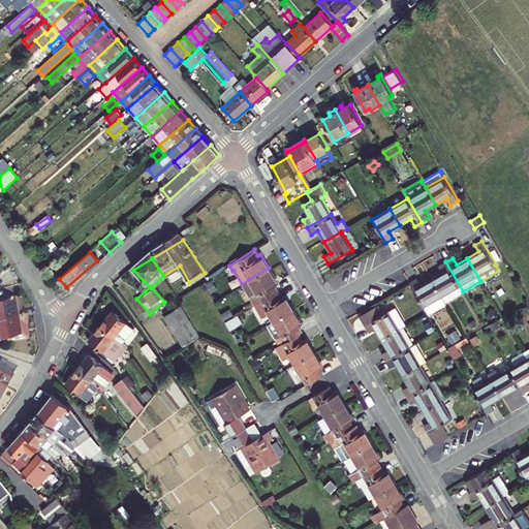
[(464,292),(463,291),(445,261),(439,267),(442,273),(432,279),(445,303),(464,292)]
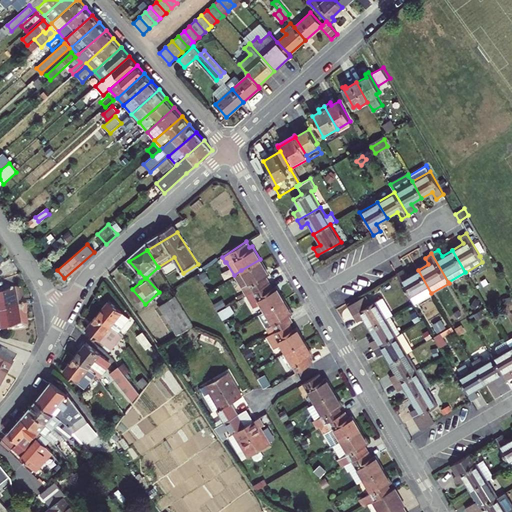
[(268,273),(260,259),(241,270),(234,275),(246,295),(269,281),(265,275),(268,273)]
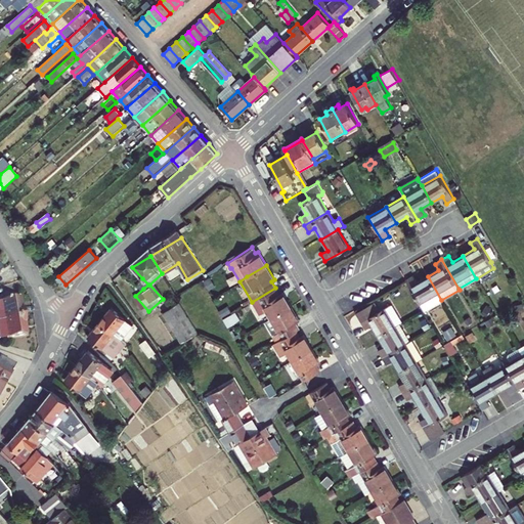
[(405,280),(423,309),(426,314),(444,304),(441,300),(428,276),(417,282),(412,276),(405,280)]
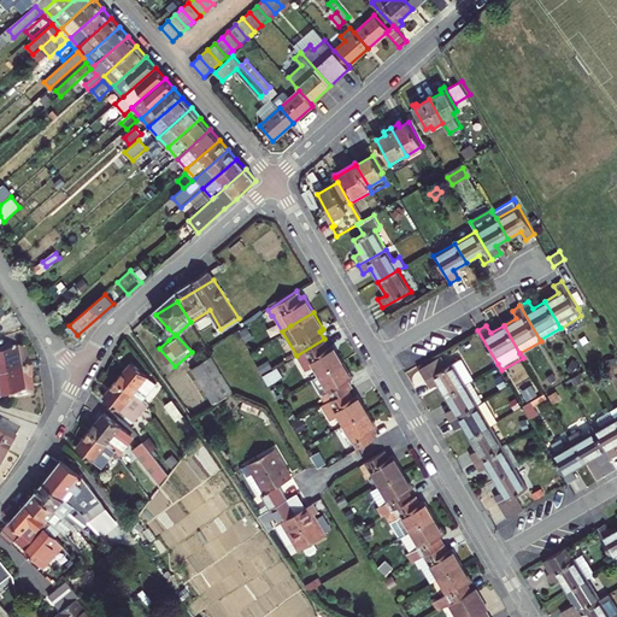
[(162,333),(169,340),(175,335),(168,328),(162,333)]
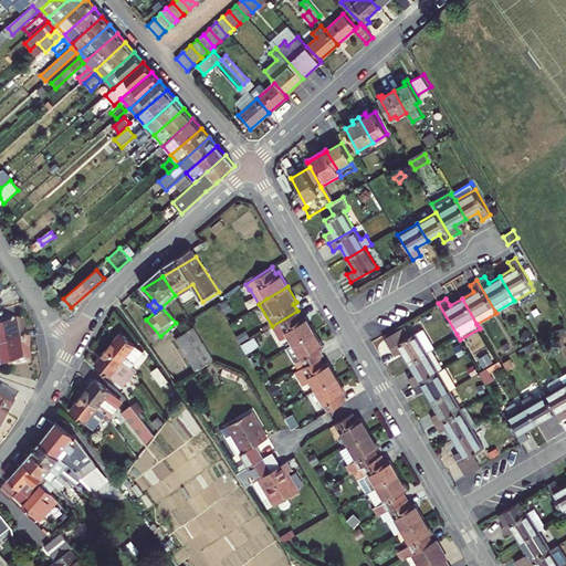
[(286,334),(292,343),(313,331),(304,315),(301,317),(297,311),(272,326),(280,338),(286,334)]
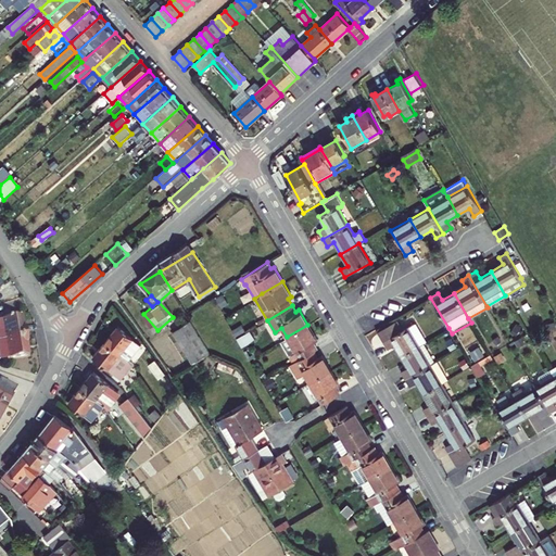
[(210,352),(190,319),(172,329),(192,363),(210,352)]
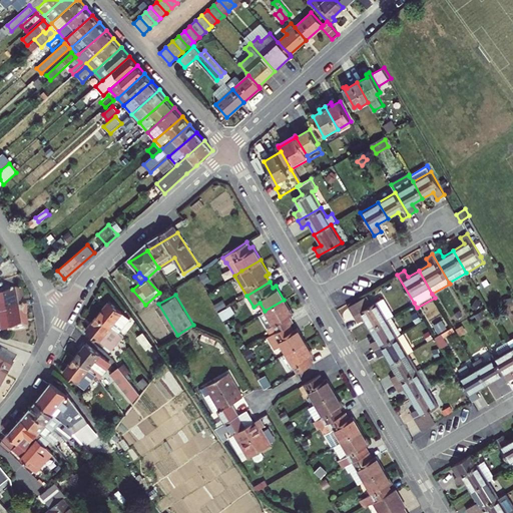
[(0,320),(25,316),(21,298),(0,301),(0,320)]
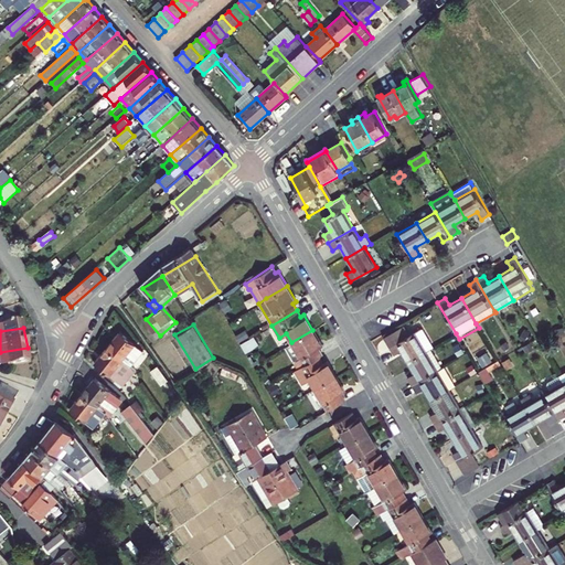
[(401,351),(407,362),(426,352),(415,332),(406,338),(401,328),(384,338),(394,355),(401,351)]
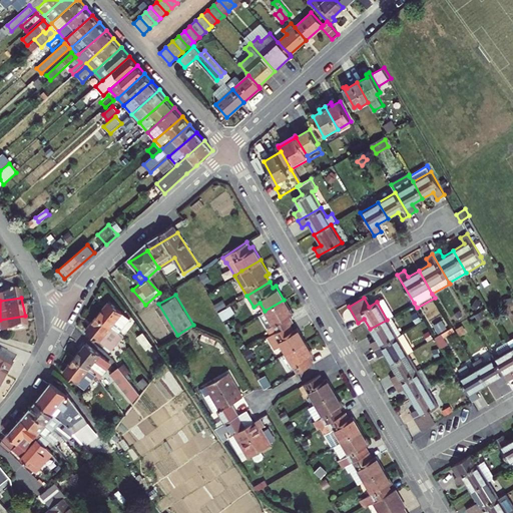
[(377,302),(387,320),(392,317),(394,316),(383,298),(377,302)]
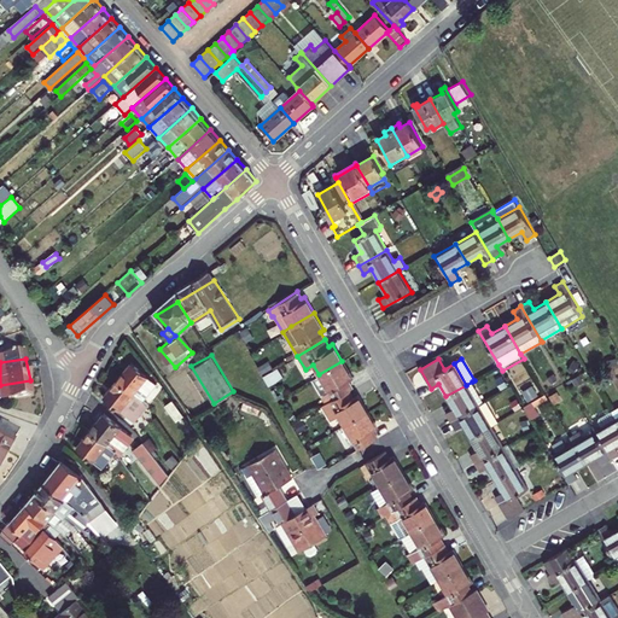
[(325,403),(348,389),(351,386),(348,379),(351,377),(342,361),(319,374),(312,379),(325,403)]
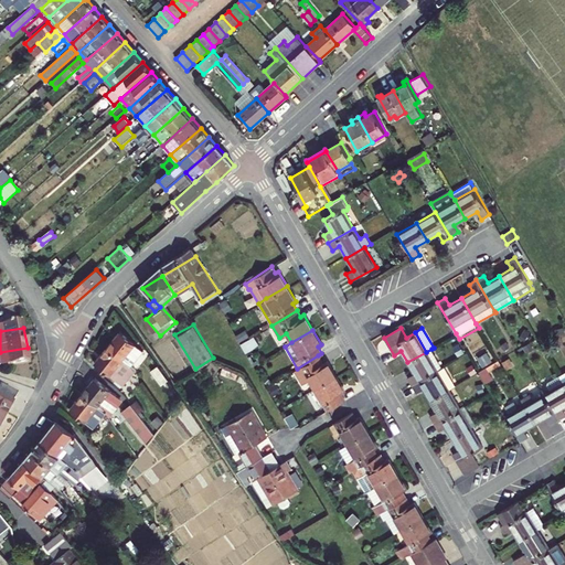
[(120,332),(108,348),(131,366),(144,351),(120,332)]
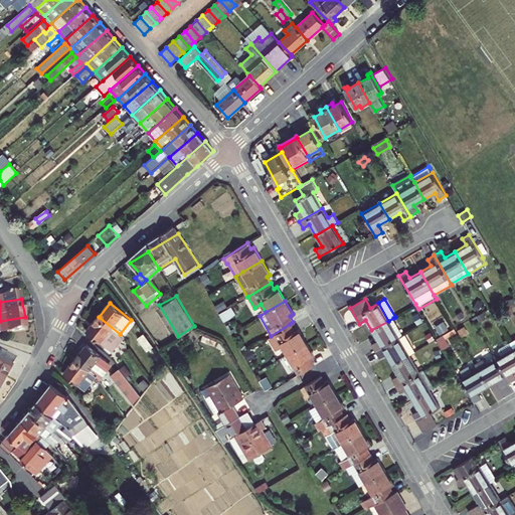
[(25,317),(0,321),(0,330),(1,334),(0,334),(0,340),(28,336),(25,317)]
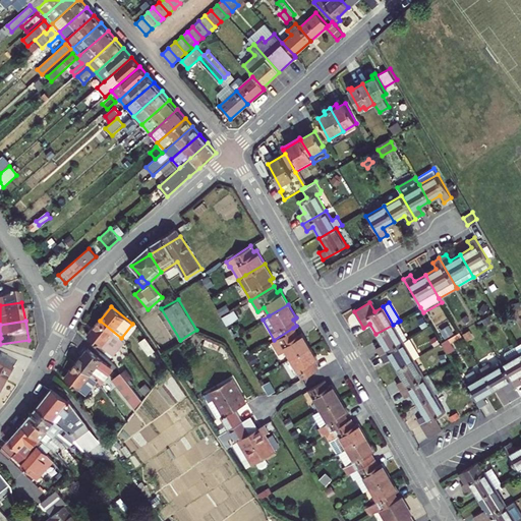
[(121,338),(100,321),(89,335),(114,356),(124,343),(121,338)]
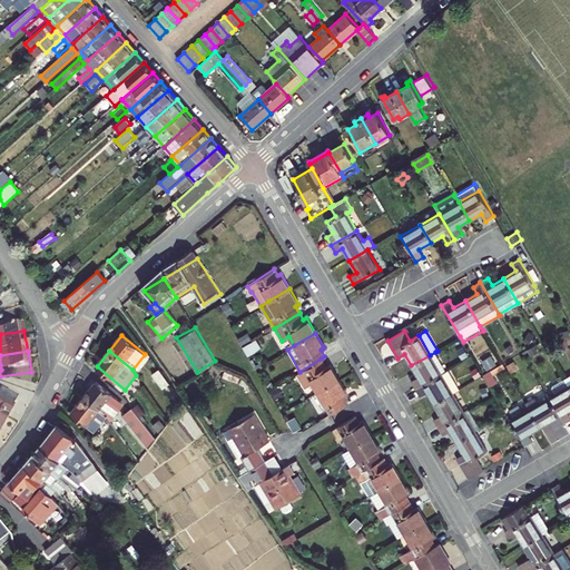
[(415,389),(446,371),(435,352),(430,355),(411,365),(419,377),(411,382),(415,389)]
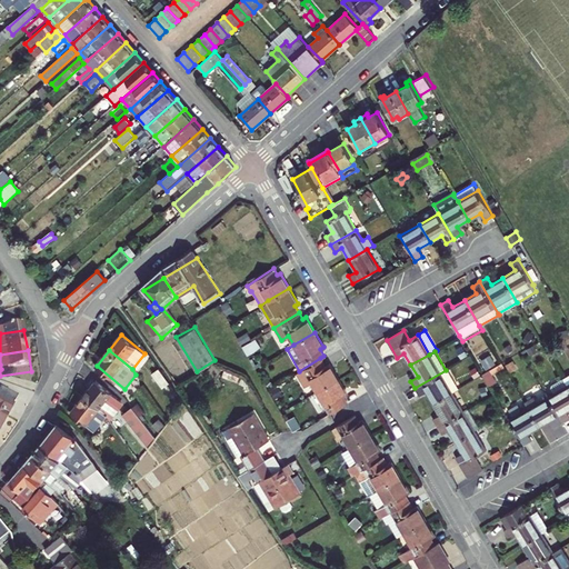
[(307,375),(316,390),(337,378),(328,362),(325,365),(320,358),(299,371),(293,375),(297,380),(307,375)]
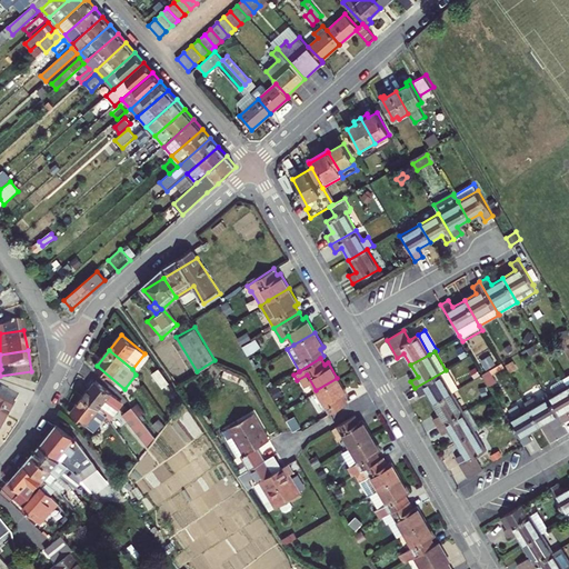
[(448,369),(446,370),(415,388),(419,396),(427,392),(433,403),(452,392),(459,389),(448,369)]
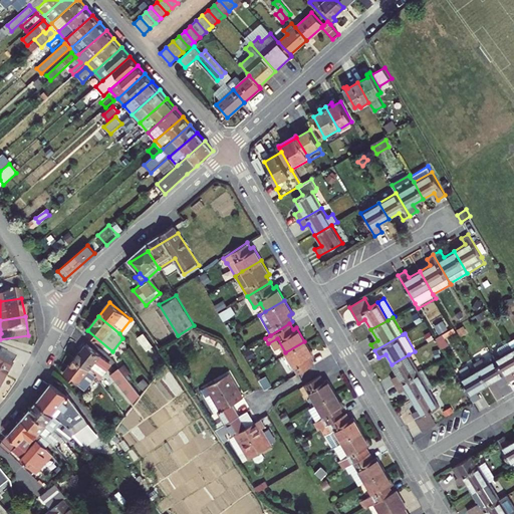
[(436,339),(442,349),(448,345),(442,334),(436,339)]
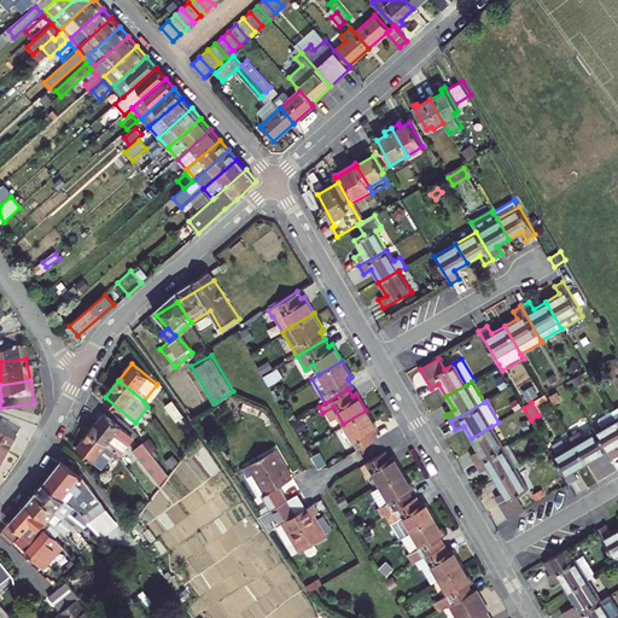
[(182,418),(173,403),(165,409),(175,424),(182,418)]
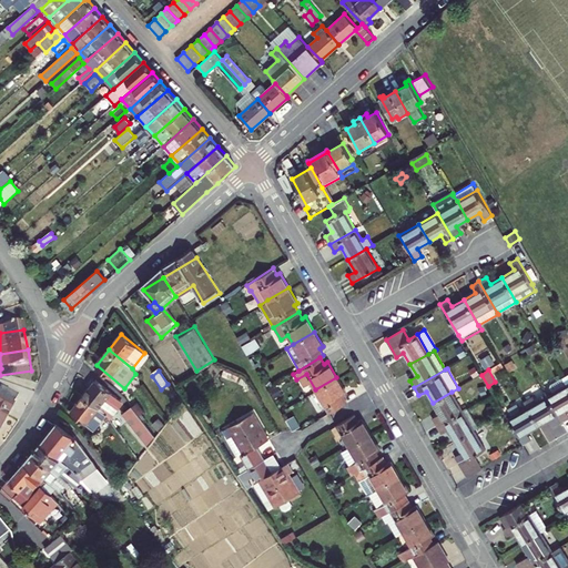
[(315,389),(328,412),(345,402),(341,395),(345,392),(336,377),(315,389)]
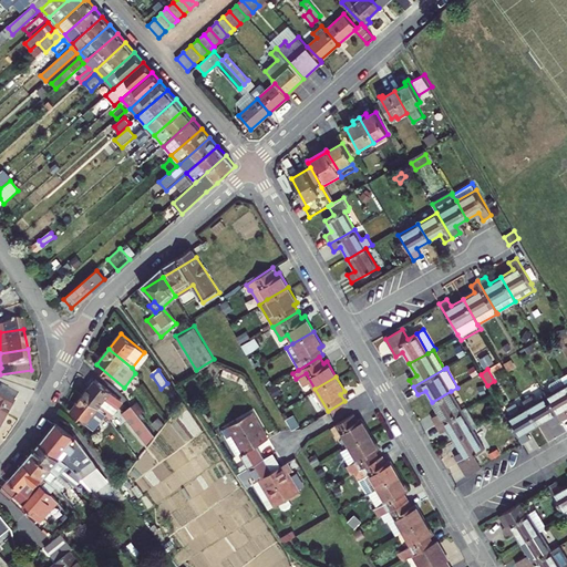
[(545,395),(560,421),(566,416),(566,414),(564,410),(566,408),(566,389),(560,378),(550,383),(549,387),(553,391),(545,395)]
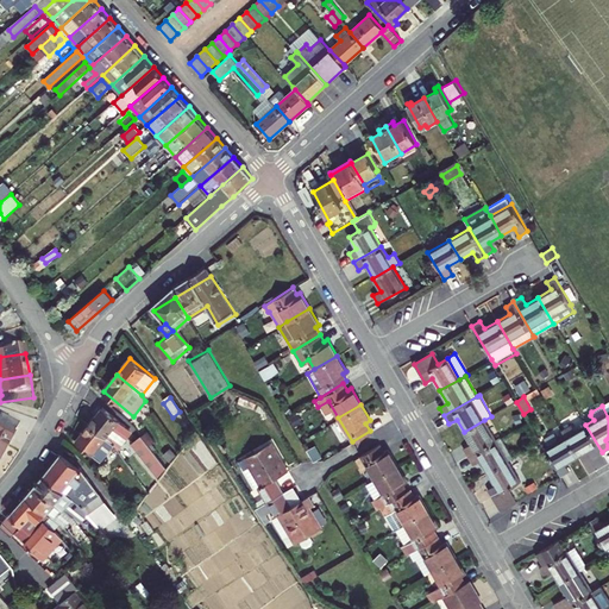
[(88,424),(105,437),(114,445),(115,446),(118,449),(131,433),(129,428),(102,407),(88,424)]
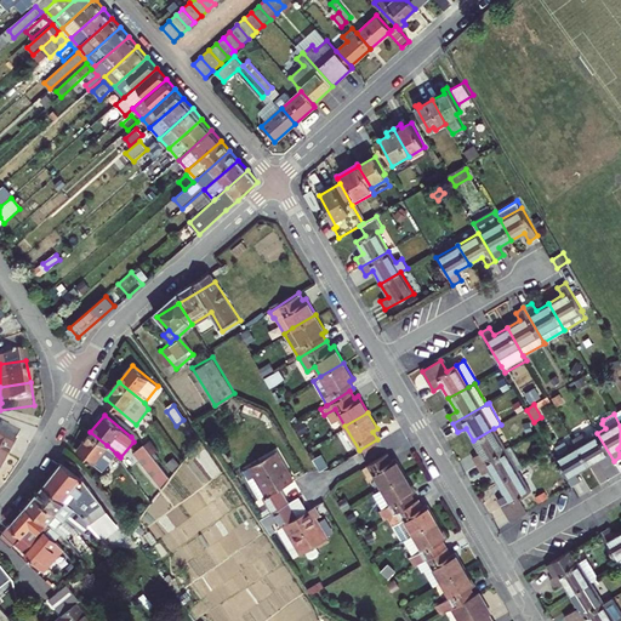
[(0,437),(1,437),(0,438),(0,455),(11,462),(17,451),(15,450),(21,442),(0,428),(0,437)]
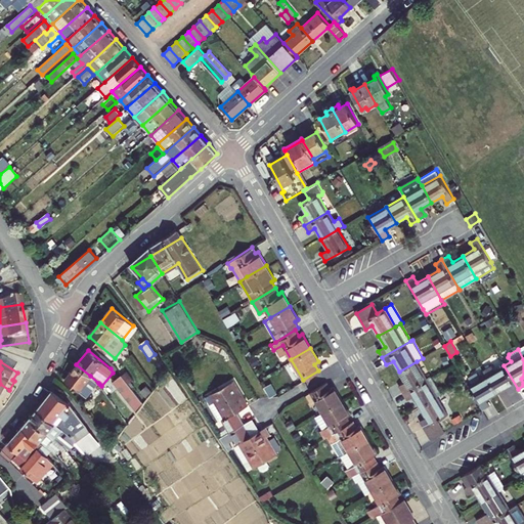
[(399,386),(403,393),(427,379),(417,361),(399,372),(405,382),(399,386)]
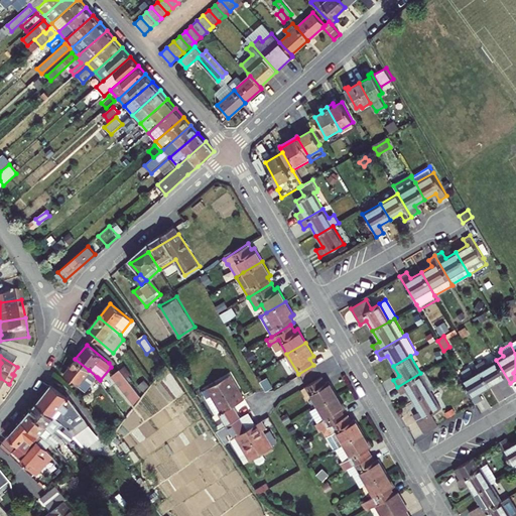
[(89,370),(75,359),(63,373),(85,391),(89,386),(81,379),(89,370)]
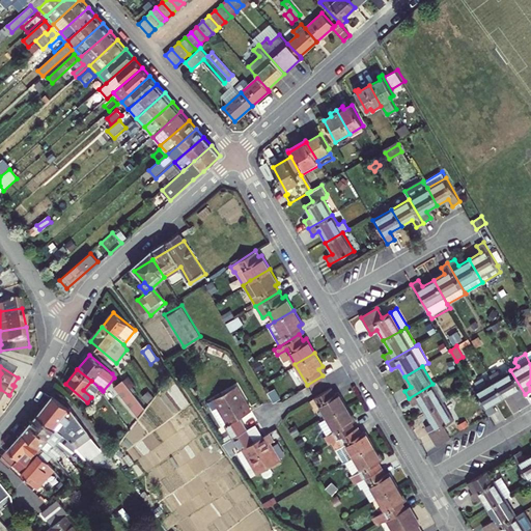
[(488,374),(493,381),(503,398),(513,392),(518,398),(525,394),(510,370),(501,375),(497,370),(488,374)]
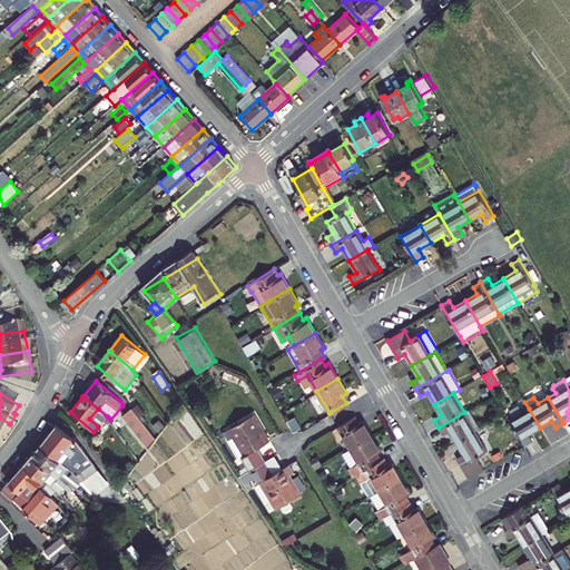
[(156,440),(133,406),(125,413),(150,446),(156,440)]
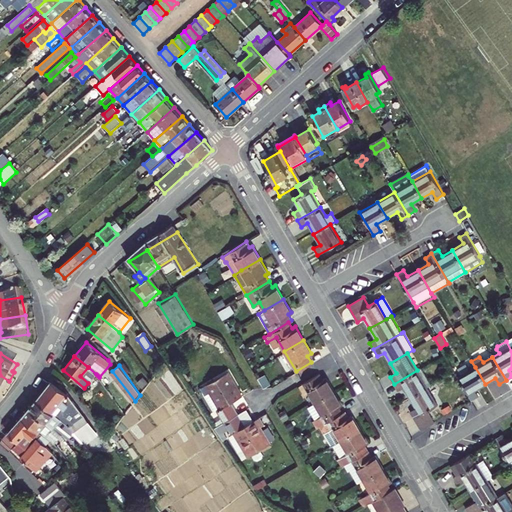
[(289,372),(286,366),(277,371),(280,378),(289,372)]
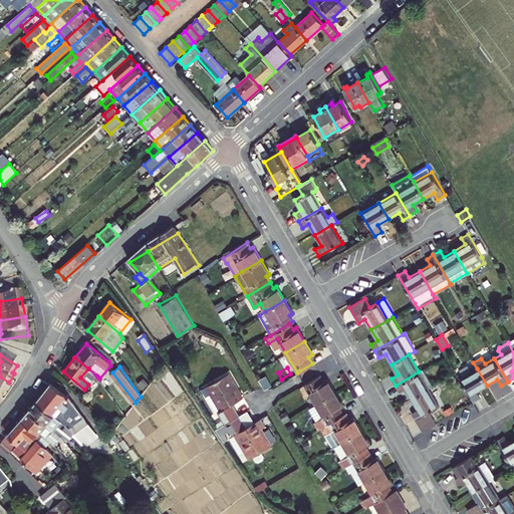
[(80,377),(88,384),(96,375),(88,368),(80,377)]
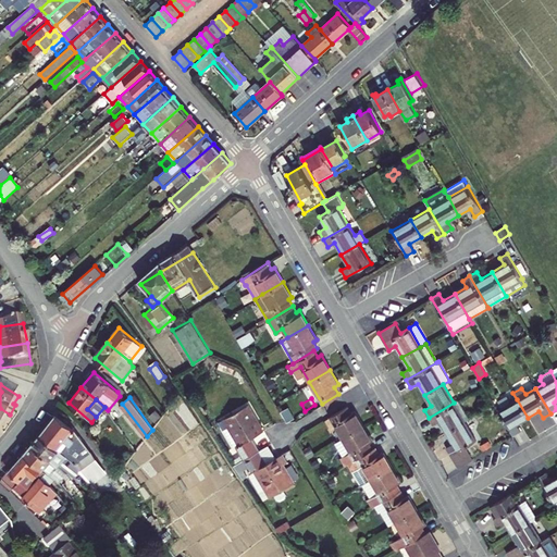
[(497,410),(512,436),(520,432),(517,424),(528,418),(517,399),(497,410)]
